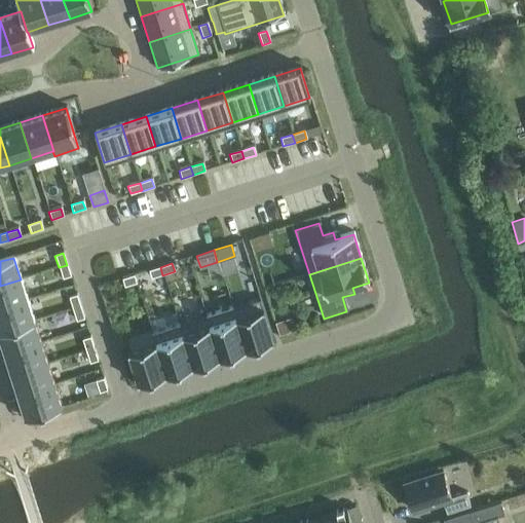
[(191,263),(180,264),(181,283),(193,282),(191,263)]
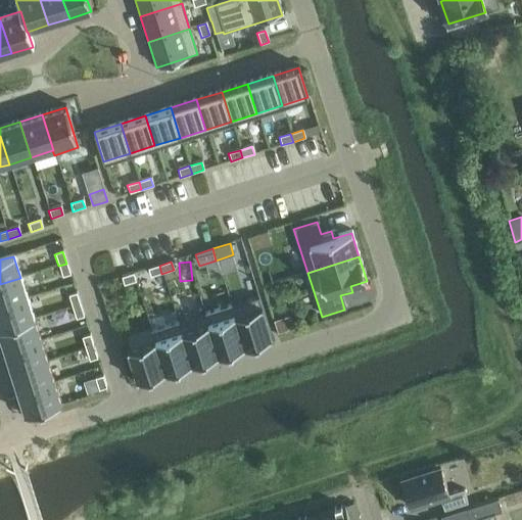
[(66,264),(58,266),(62,278),(69,275),(66,264)]
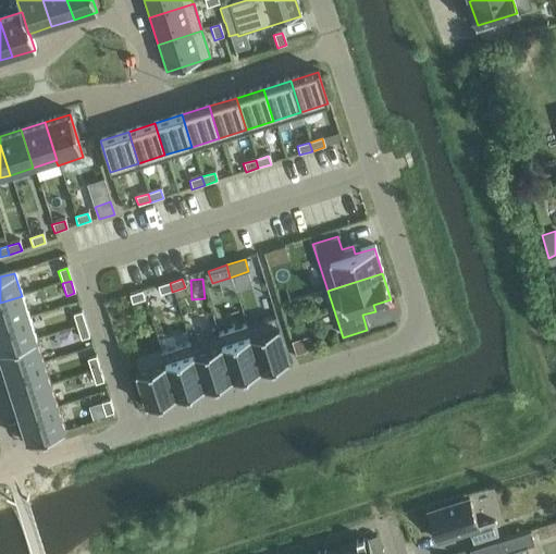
[(172,292),(170,283),(157,287),(160,295),(172,292)]
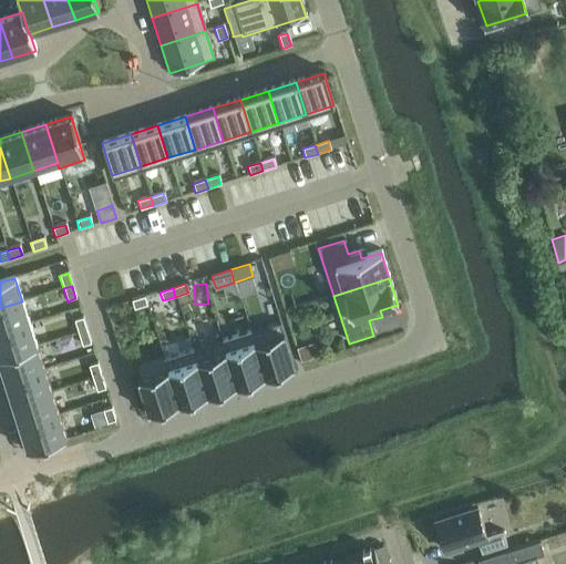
[(144,297),(131,301),(134,310),(146,306),(144,297)]
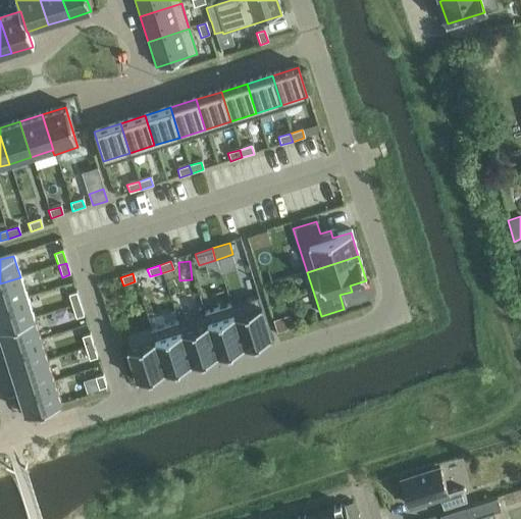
[(20,277),(0,283),(0,307),(27,298),(20,277)]
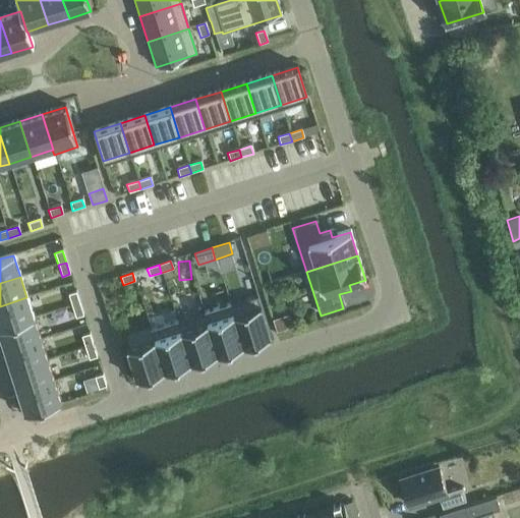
[(67,295),(71,306),(79,304),(75,292),(67,295)]
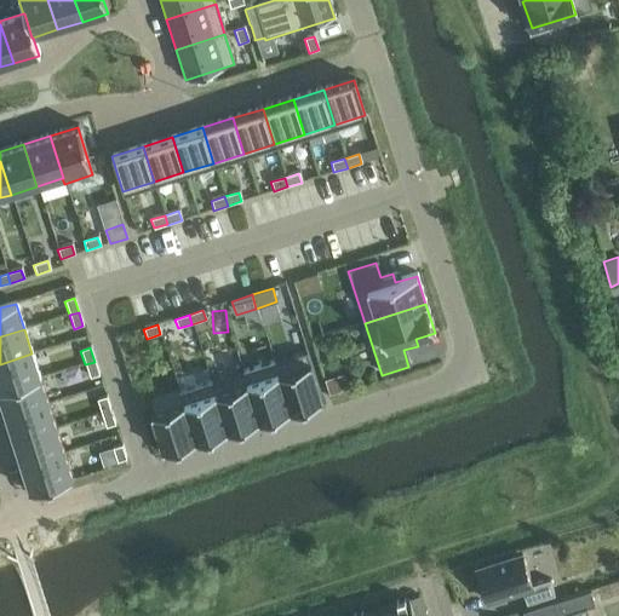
[(32,353),(0,364),(0,391),(40,379),(32,353)]
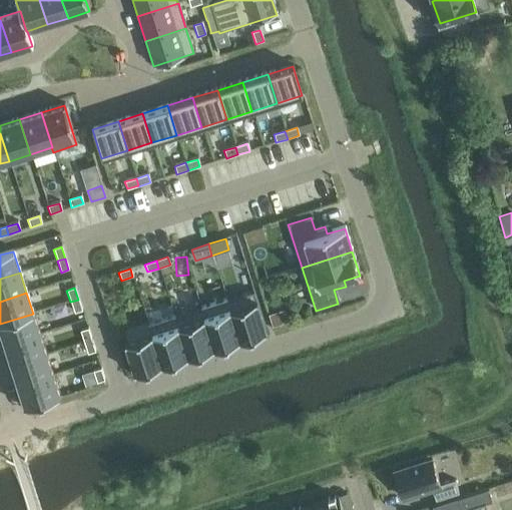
[(253,293),(226,301),(239,342),(267,333),(253,293)]
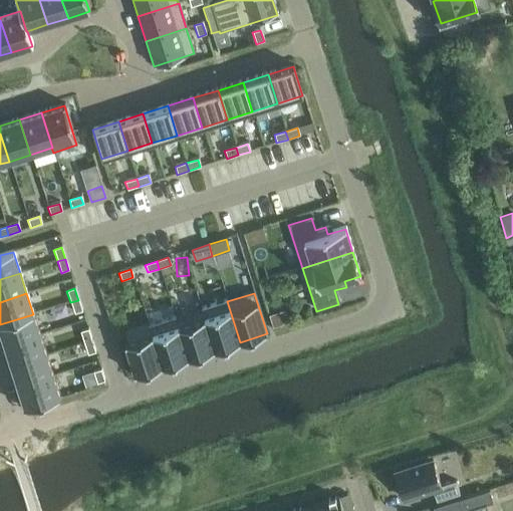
[(78,300),(70,302),(74,314),(81,311),(78,300)]
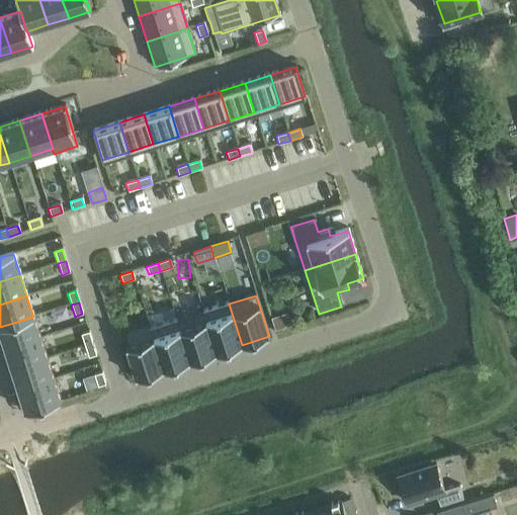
[(242,345),(229,304),(202,312),(216,353),(242,345)]
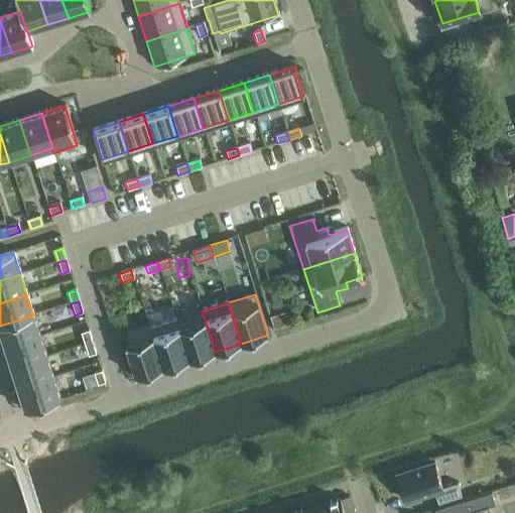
[(202,310),(175,319),(188,360),(215,352),(202,310)]
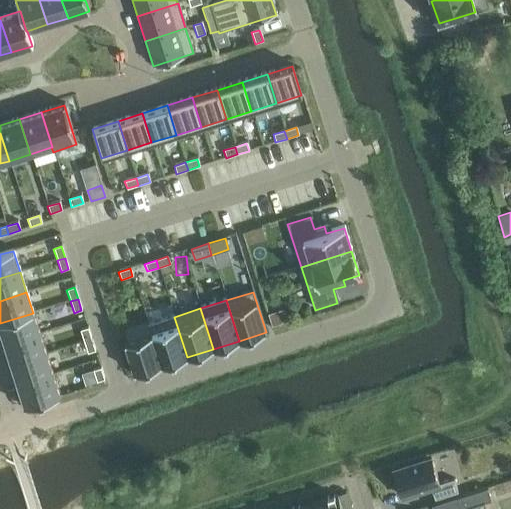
[(33,313),(0,323),(0,331),(4,345),(39,334),(33,313)]
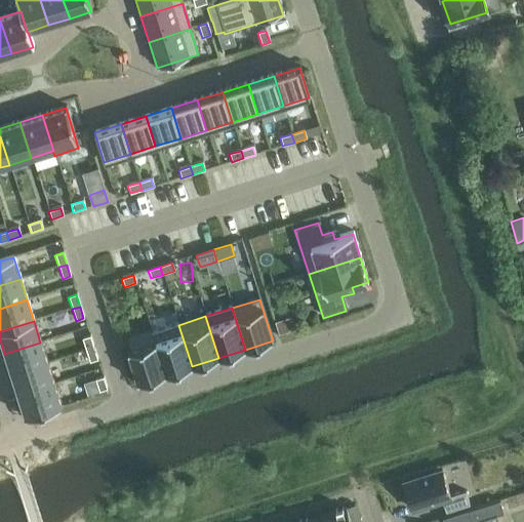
[(192,366),(178,325),(151,333),(154,343),(155,343),(165,374),(192,366)]
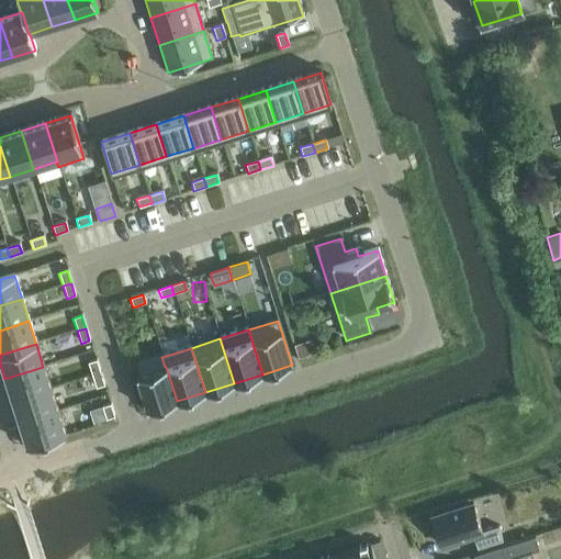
[(91,377),(100,373),(96,361),(87,364),(91,377)]
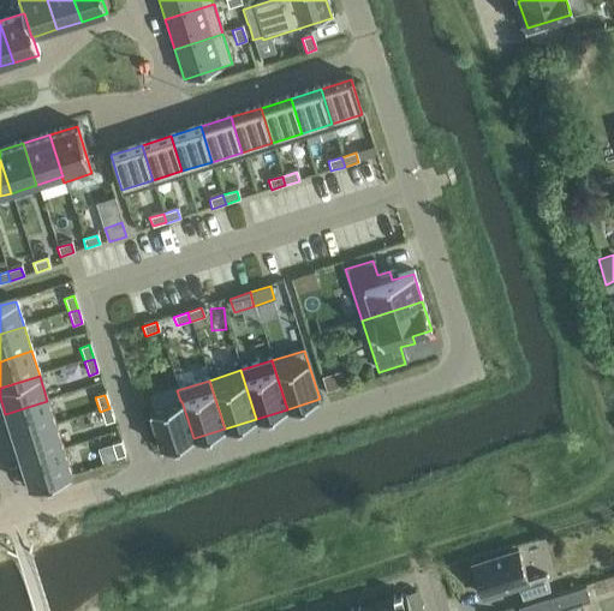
[(47,401),(5,414),(13,439),(55,426),(47,401)]
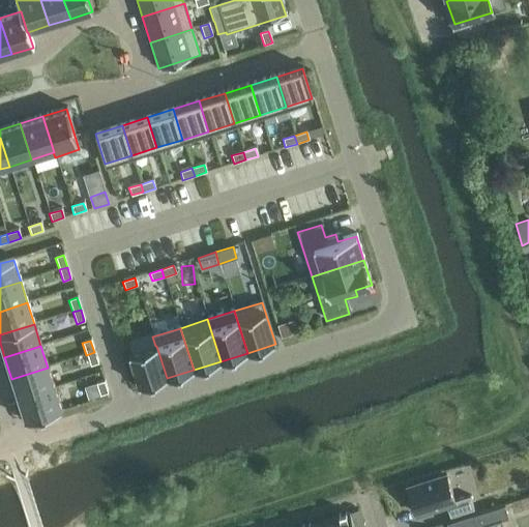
[(156,346),(155,346),(128,355),(139,387),(167,378),(156,346)]
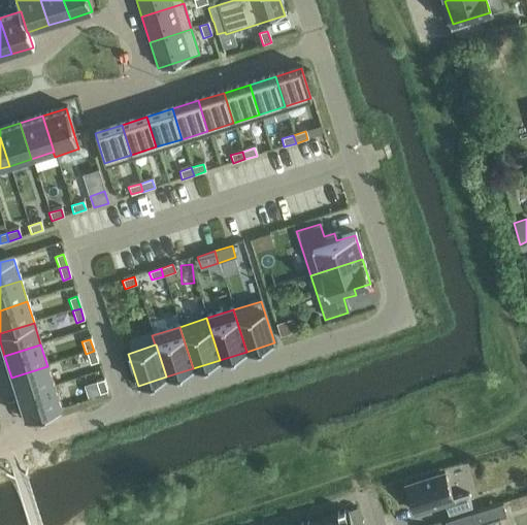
[(98,363),(94,351),(86,354),(90,365),(98,363)]
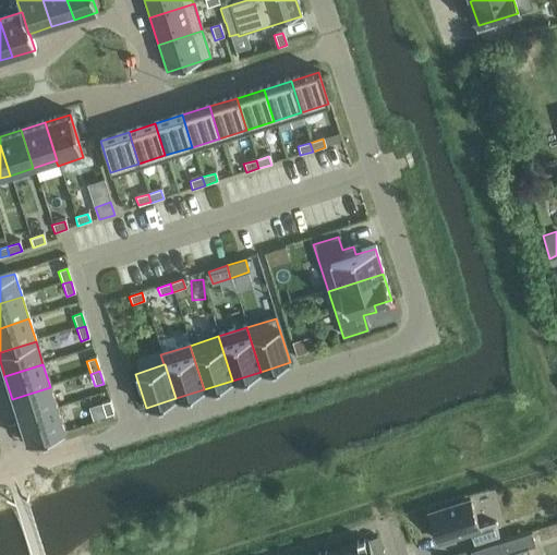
[(50,387),(12,399),(20,421),(58,409),(50,387)]
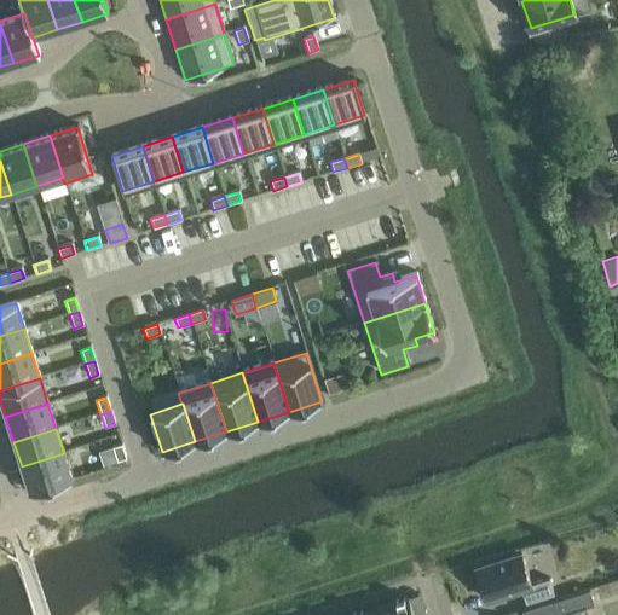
[(126,459),(121,446),(111,448),(116,463),(126,459)]
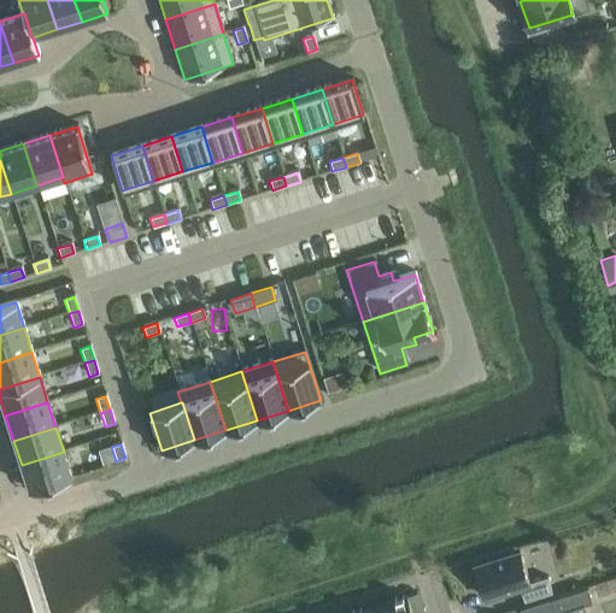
[(64,452),(22,465),(24,473),(29,490),(29,491),(54,483),(71,477),(64,452)]
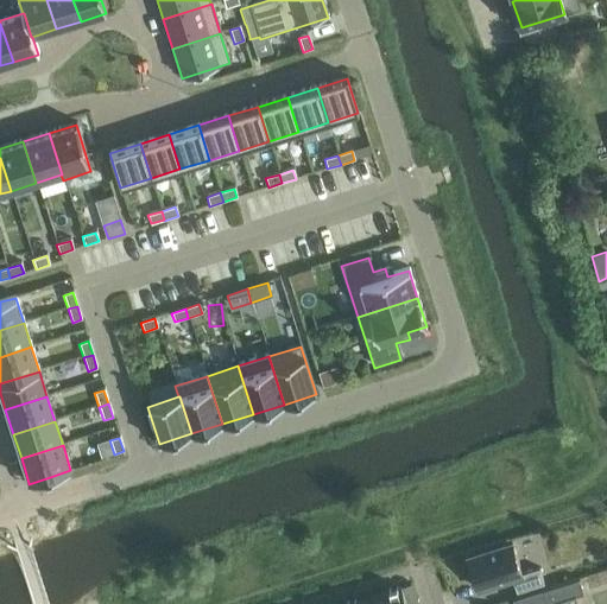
[(520,574),(512,546),(467,559),(476,591),(511,582),(514,593),(542,586),(537,570),(520,574)]
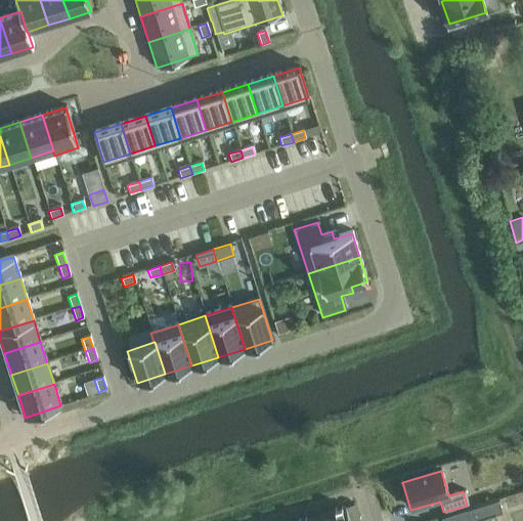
[(495,520),(494,516),(503,514),(498,501),(467,511),(469,520),(495,520)]
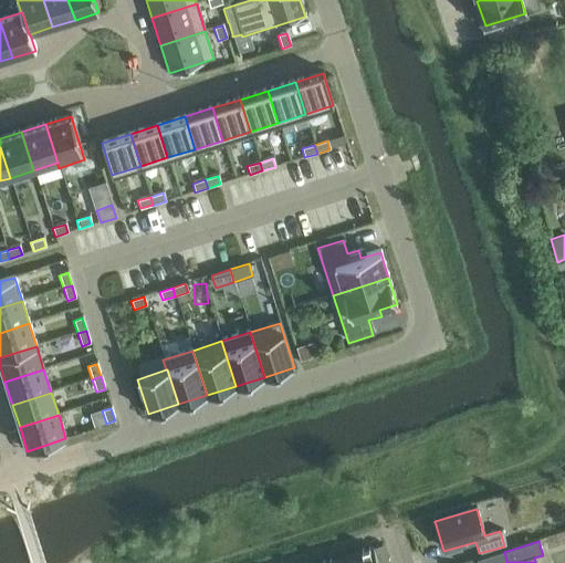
[(346,558),(347,562),(376,562),(373,549),(346,558)]
